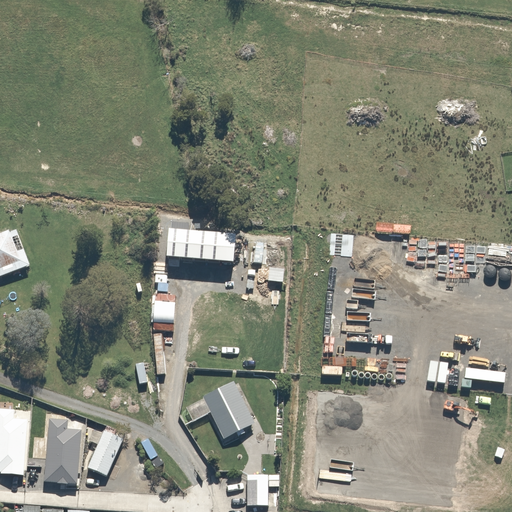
[(412,212),(397,211),(396,226),(411,227),(412,212)]
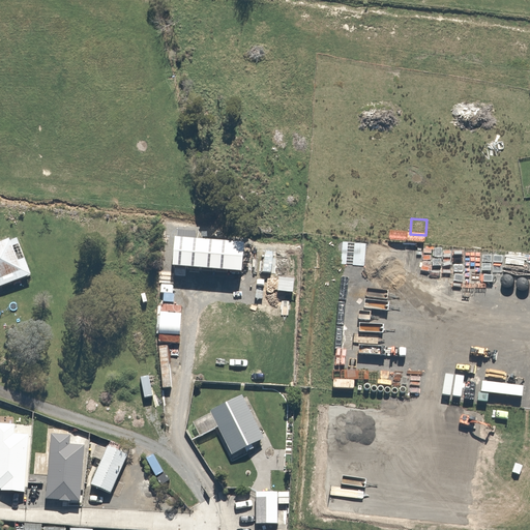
[(0,287),(28,277),(13,238),(0,242),(0,287)]
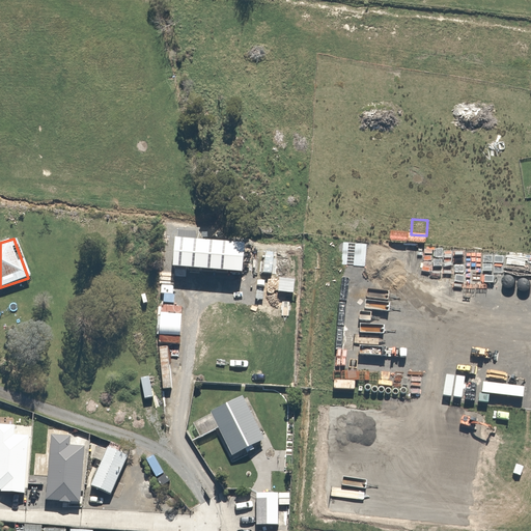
[(267,441),(243,396),(193,422),(201,438),(220,428),(235,456),(267,441)]
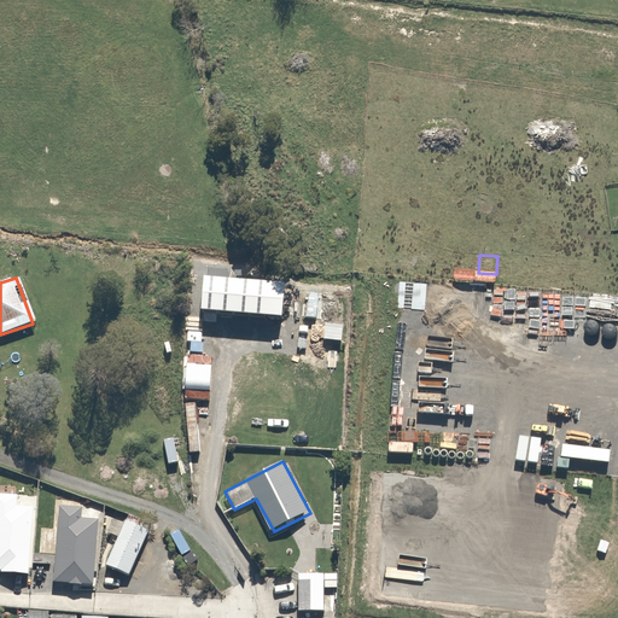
[(0,567),(0,569),(0,570),(29,572),(33,507),(16,505),(17,495),(0,493),(0,567)]
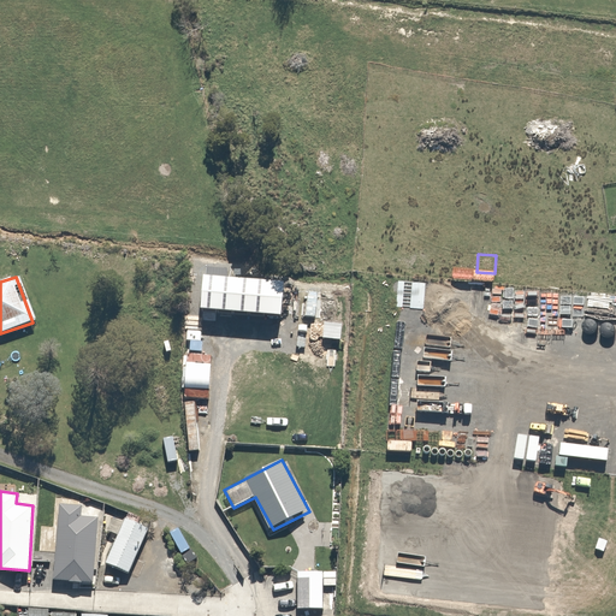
[(81,504),(58,503),(52,578),(69,580),(67,580),(81,581),(93,581),(98,516),(81,515),(81,504)]
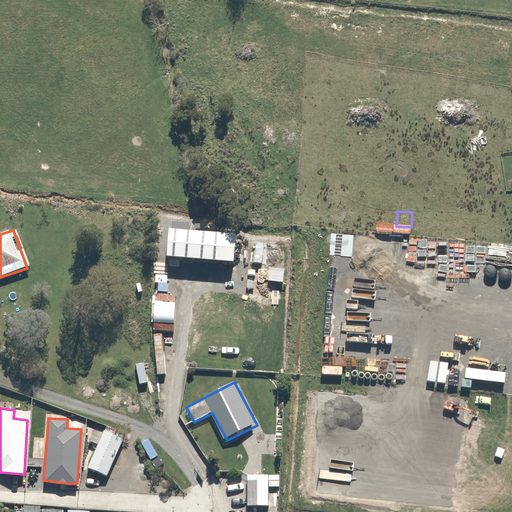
[(92,429),(87,440),(95,443),(85,466),(104,475),(121,439),(101,430),(100,433),(92,429)]
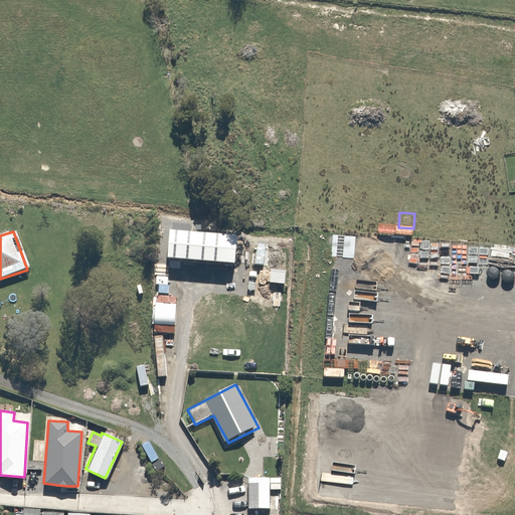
[(279,490),(279,478),(247,478),(247,509),(268,509),(269,489),(279,490)]
